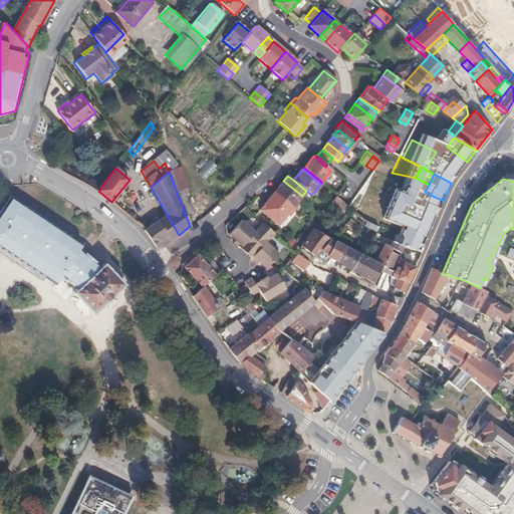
[(302,196),(283,181),(273,193),(294,210),(299,203),(297,201),(302,196)]
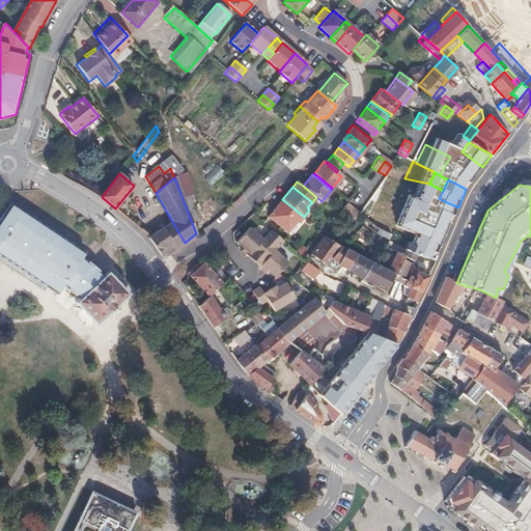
[(401,193),(397,191),(390,206),(393,208),(401,193)]
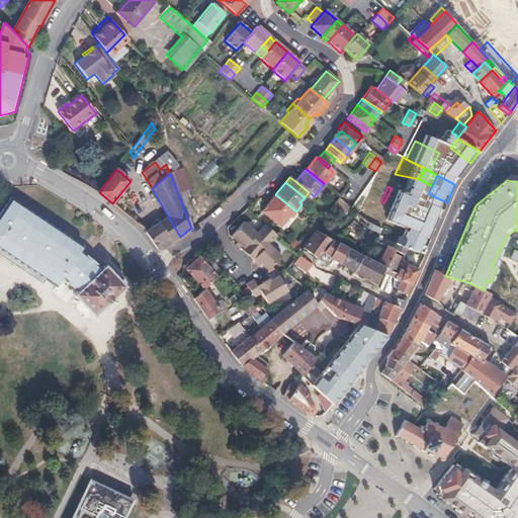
[(428,193),(423,191),(421,197),(428,201),(431,195),(428,193)]
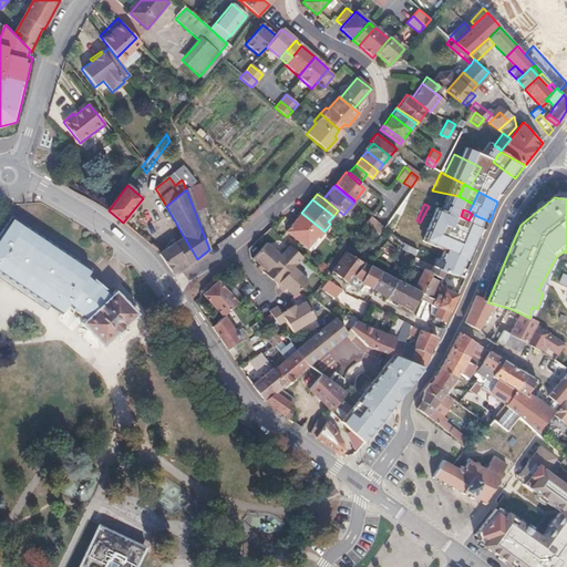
[(325,232),(301,213),(286,232),(306,248),(317,236),(319,238),(325,232)]
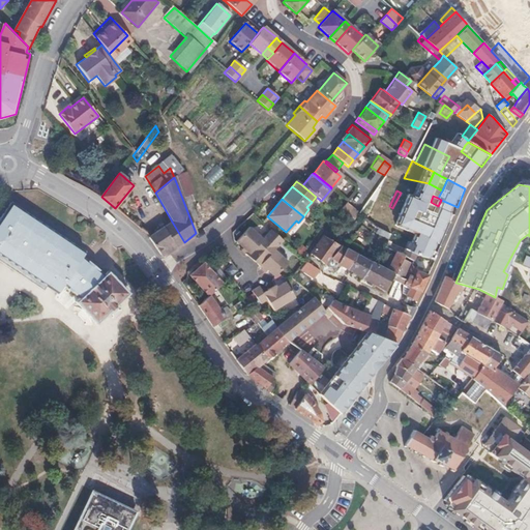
[(441,200),(438,206),(433,219),(448,228),(458,207),(441,200)]
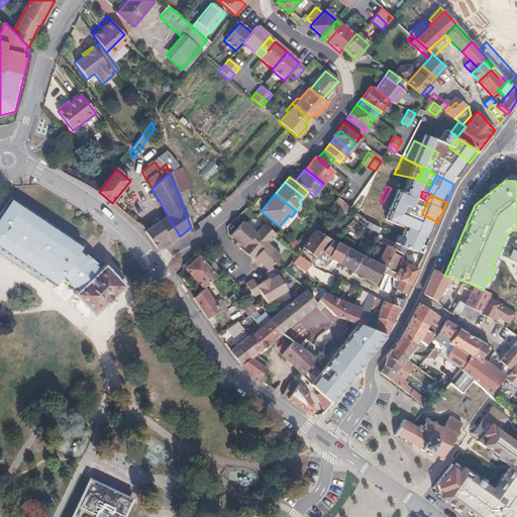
[(343,202),(337,197),(328,208),(334,213),(343,202)]
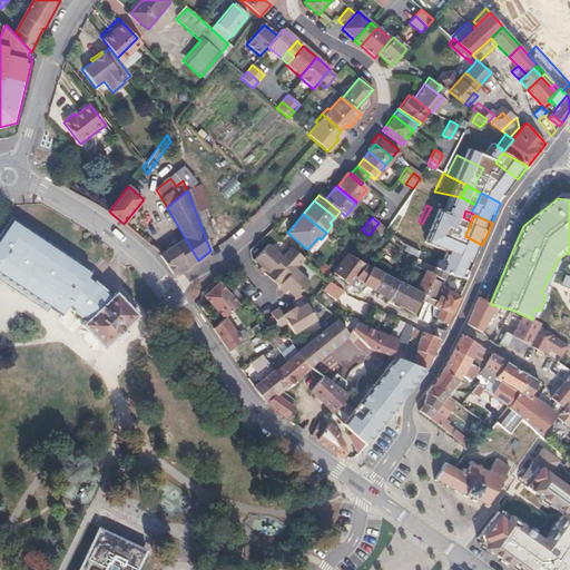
[(471,222),(463,217),(458,232),(465,236),(471,222)]
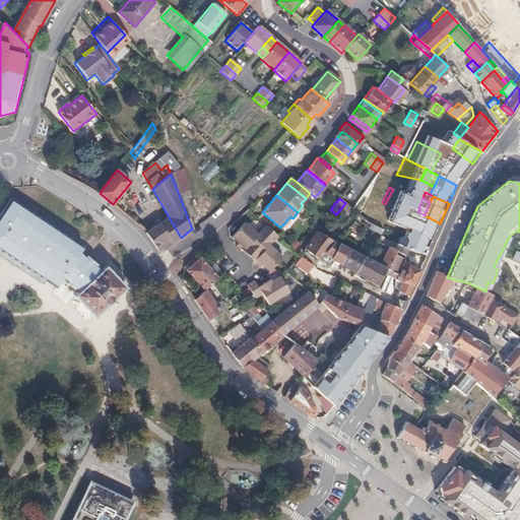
[(0,220),(0,249),(51,284),(53,286),(59,278),(77,291),(73,296),(93,318),(105,307),(113,299),(125,287),(114,276),(112,273),(105,266),(101,270),(80,252),(82,248),(14,201),(0,220)]
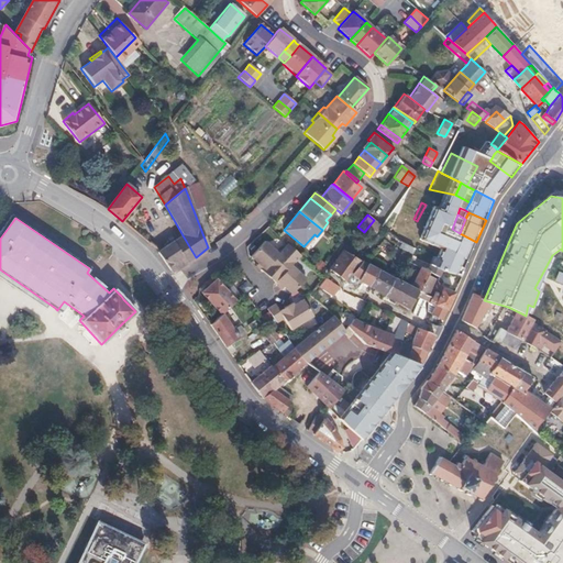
[(445,225),(428,218),(424,225),(442,232),(445,225)]
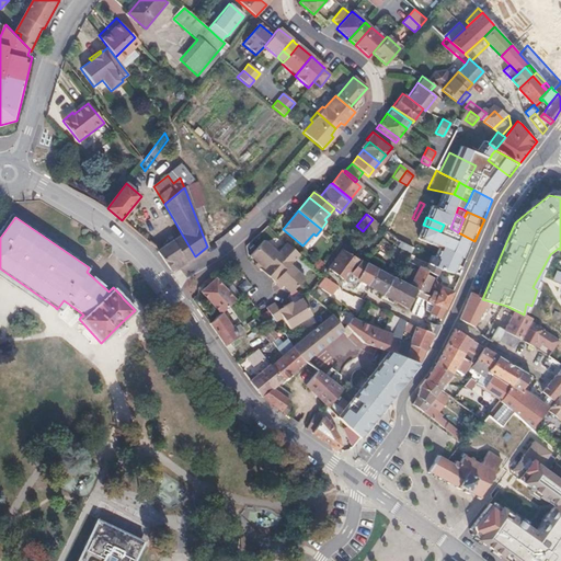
[(380,225),(373,219),(363,231),(369,237),(380,225)]
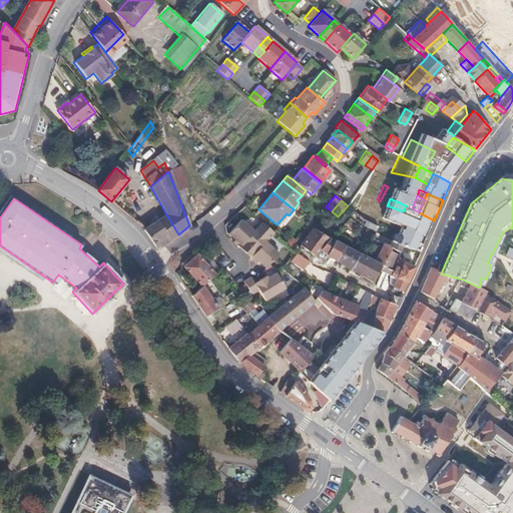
[(386,207),(375,203),(369,215),(380,220),(386,207)]
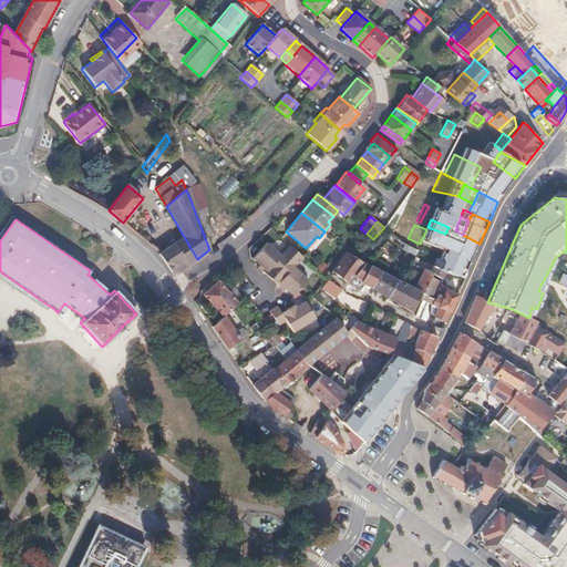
[(455,230),(451,228),(440,251),(452,257),(454,258),(460,248),(475,255),(480,244),(463,235),(455,230)]
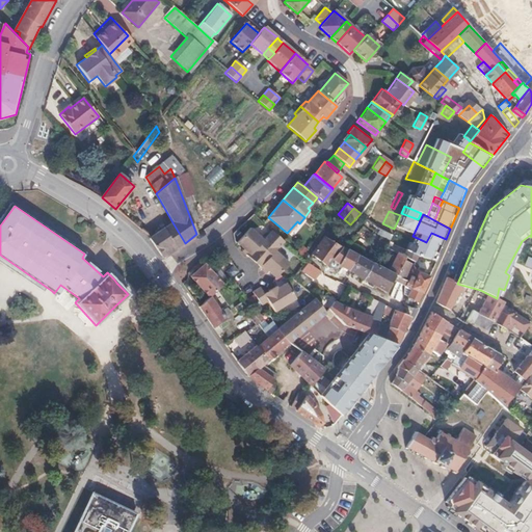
[(173,222),(164,229),(178,248),(185,243),(173,222)]
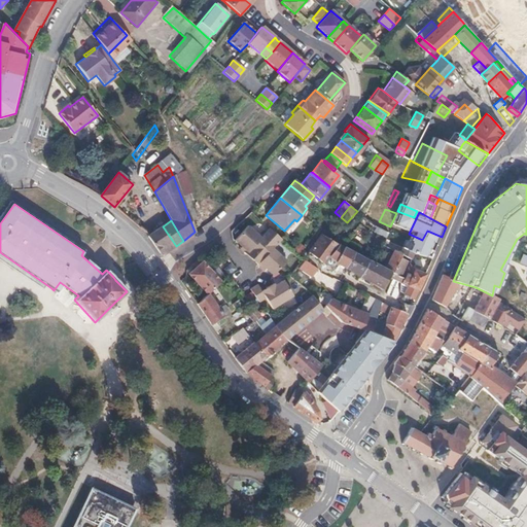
[(379,221),(376,227),(387,234),(390,226),(379,221)]
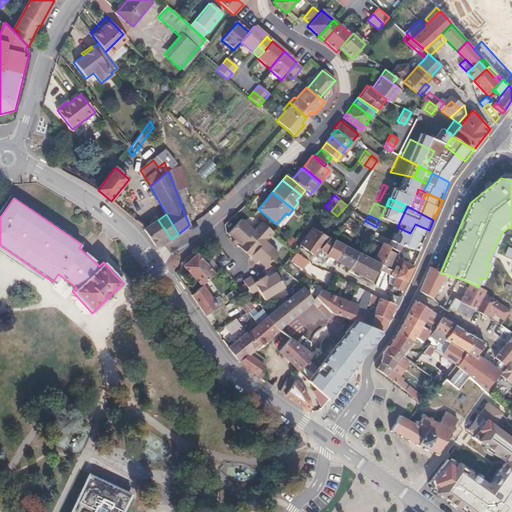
[(146,228),(144,229),(157,249),(171,239),(158,220),(146,228)]
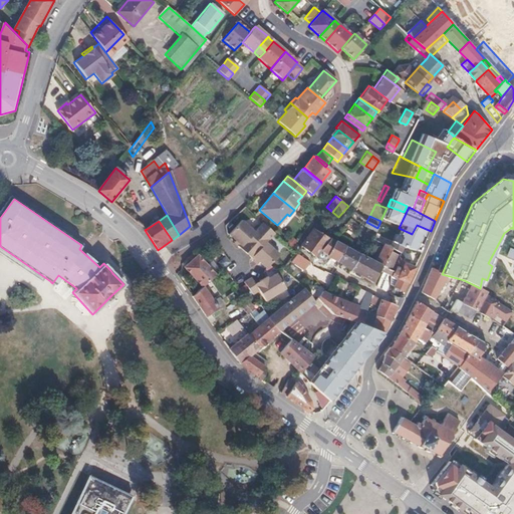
[(268,229),(262,223),(254,233),(241,221),(228,235),(235,241),(239,244),(237,246),(245,254),(268,229)]
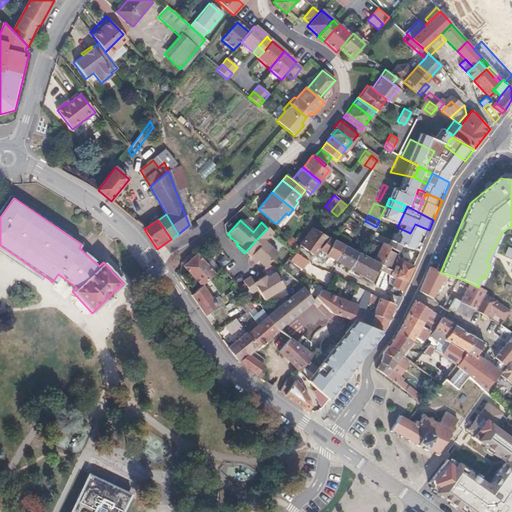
[(397,223),(391,220),(387,229),(393,231),(397,223)]
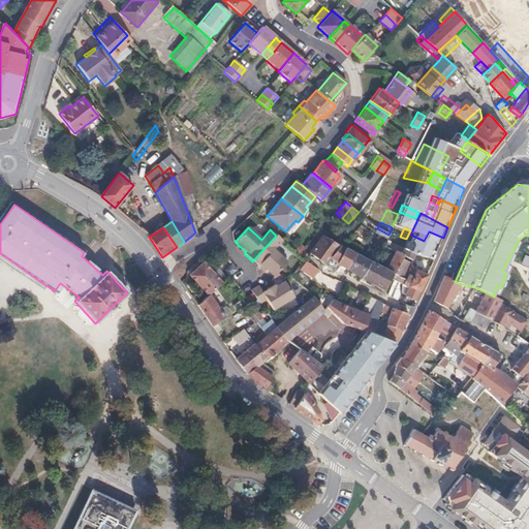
[(377,228),(375,232),(386,239),(389,235),(377,228)]
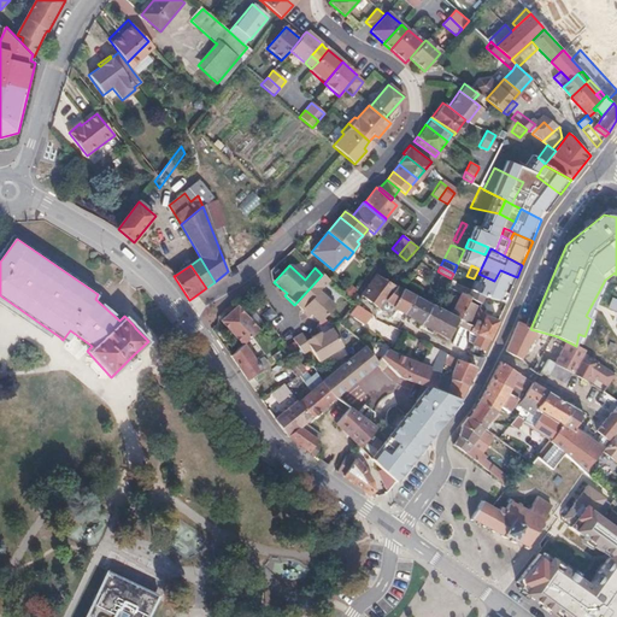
[(492,280),(479,274),(471,292),(483,298),(483,297),(487,289),(492,280)]
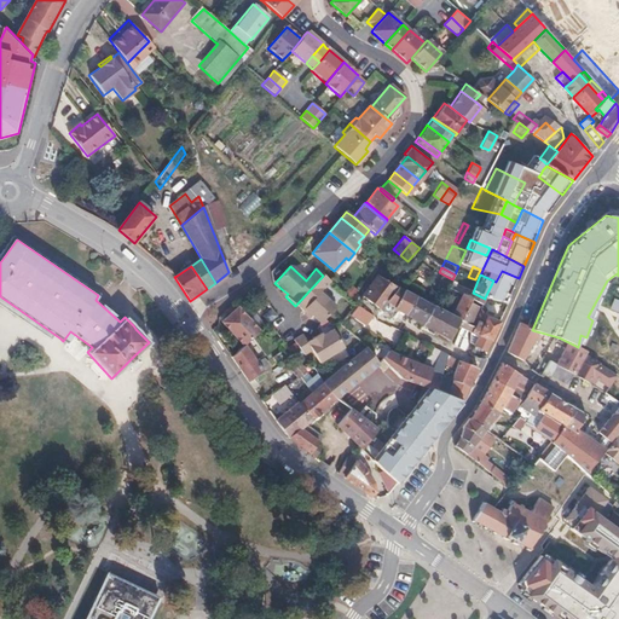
[(319,293),(330,282),(323,276),(295,306),(306,314),(307,312),(312,316),(320,324),(335,307),(319,293)]
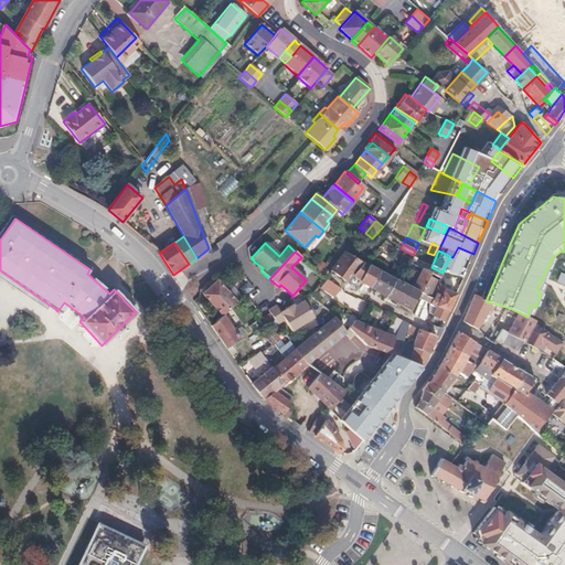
[(363,262),(345,253),(331,270),(348,283),(363,262)]
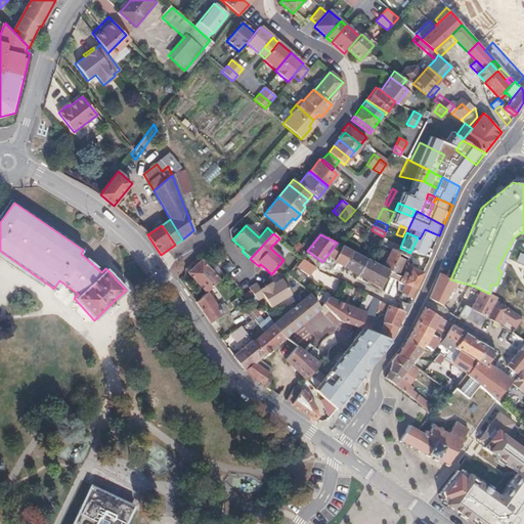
[(343,246),(337,243),(322,262),(333,267),(335,262),(333,260),(343,246)]
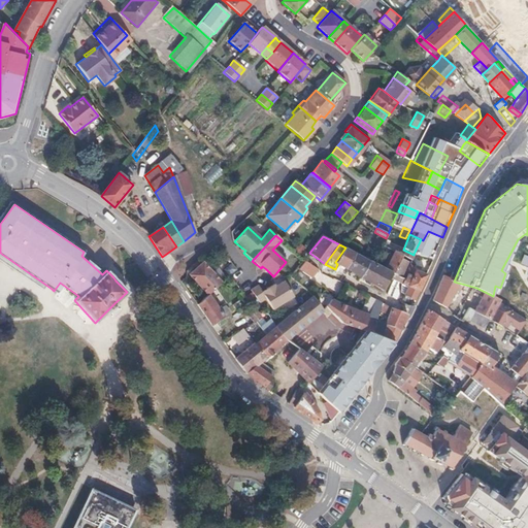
[(355,253),(345,248),(335,262),(337,264),(345,268),(355,253)]
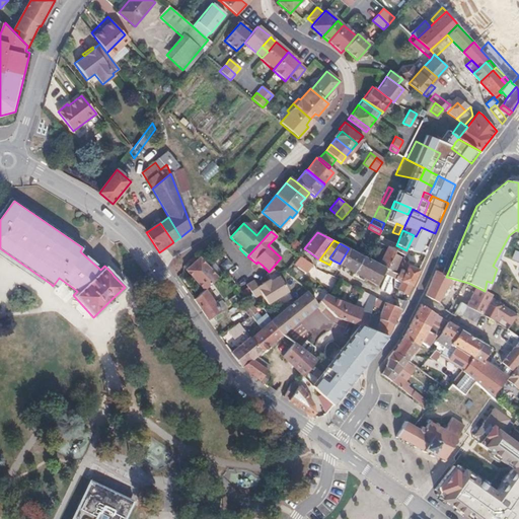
[(406,250),(396,245),(393,250),(403,255),(406,250)]
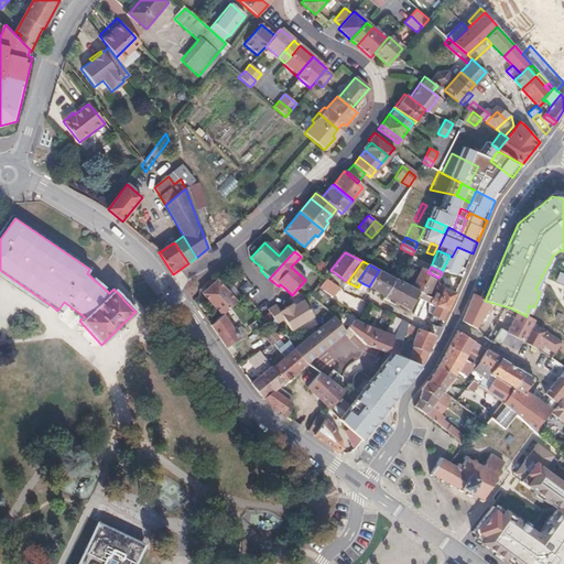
[(413,271),(405,268),(402,277),(409,280),(413,271)]
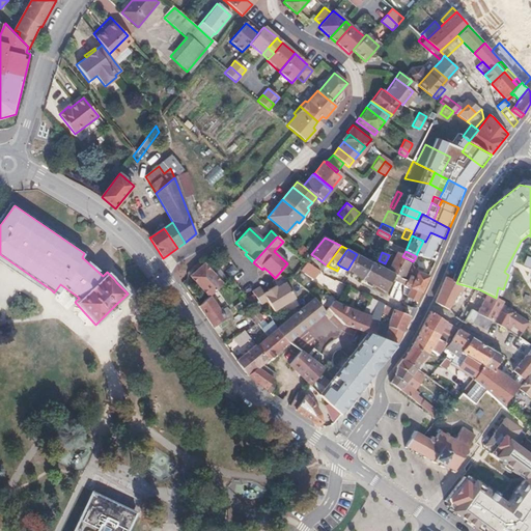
[(372,262),(357,254),(347,270),(362,278),(372,262)]
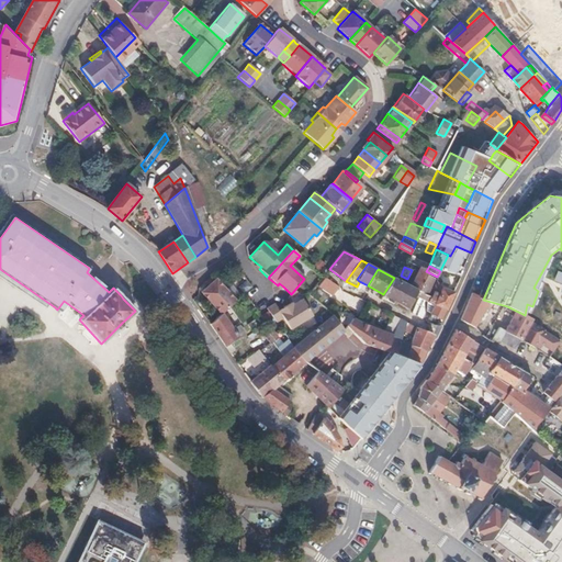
[(411,287),(407,285),(398,303),(408,308),(414,295),(426,274),(418,271),(411,287)]
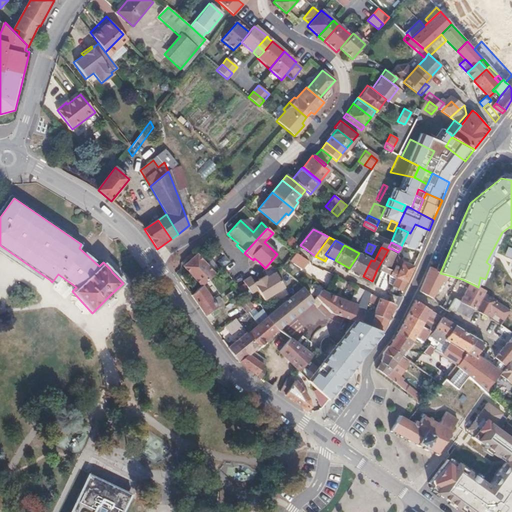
[(197,254),(194,250),(187,256),(191,260),(197,254)]
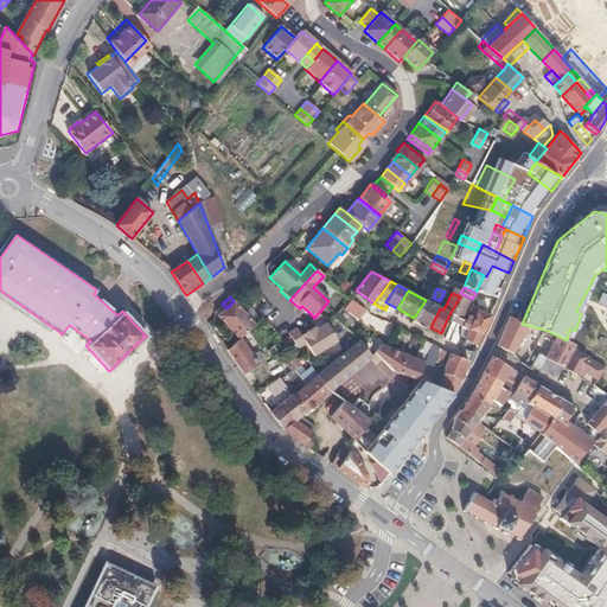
[(468,301),(460,296),(447,319),(452,321),(445,339),(455,345),(459,338),(457,327),(468,301)]
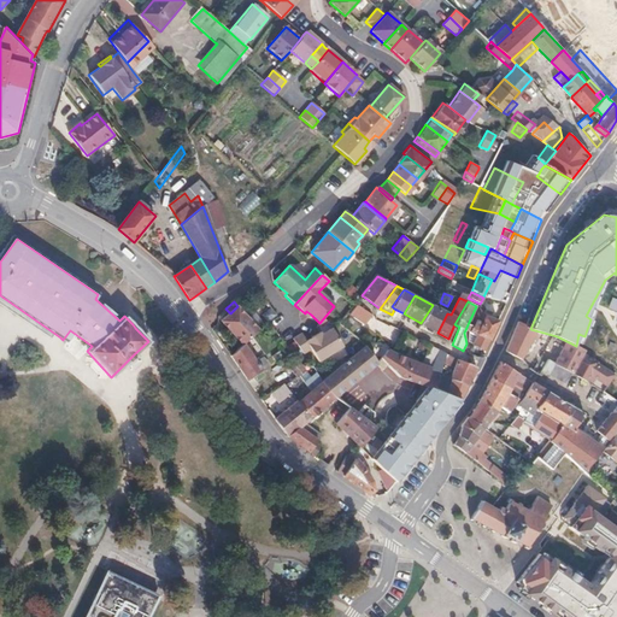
[(354,305),(347,315),(363,325),(370,315),(354,305)]
